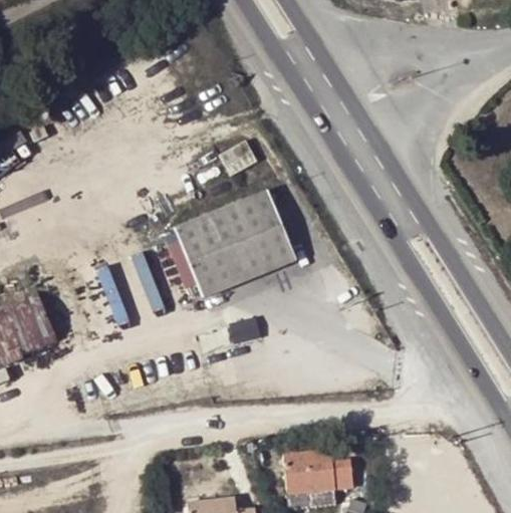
[(203,296),(296,259),(268,188),(175,226),(203,296)]
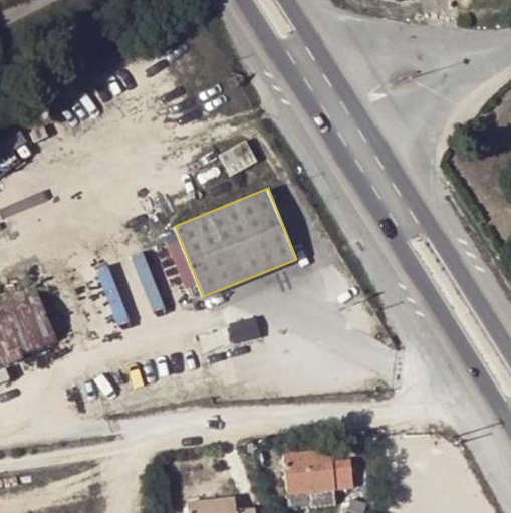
[(0,363),(59,337),(37,287),(0,303),(0,363)]
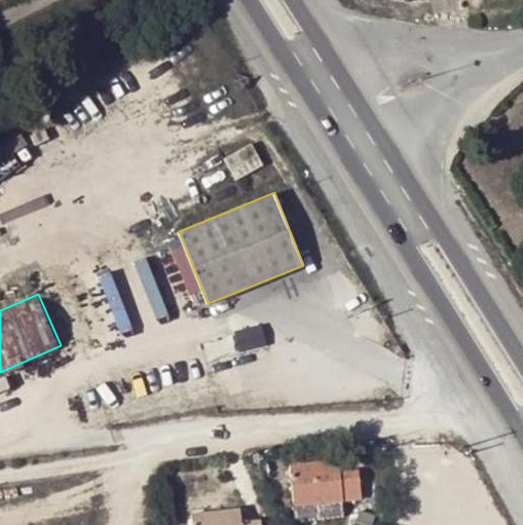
[(255,330),(257,341),(271,338),(269,327),(255,330)]
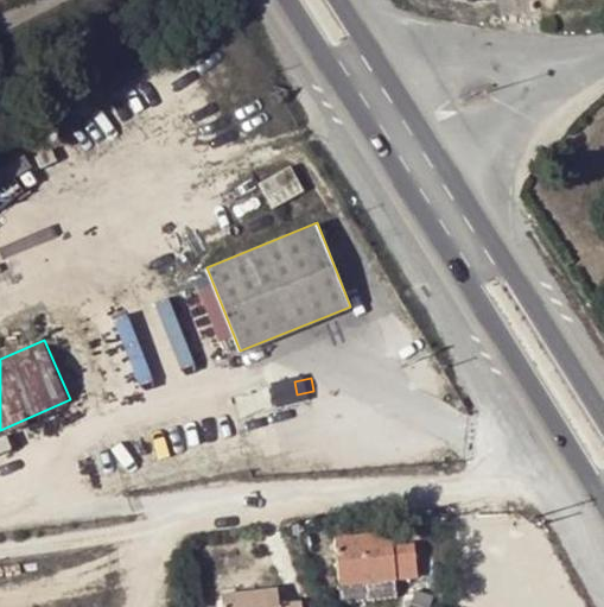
[(298,525),(292,526),(294,538),(302,536),(298,525)]
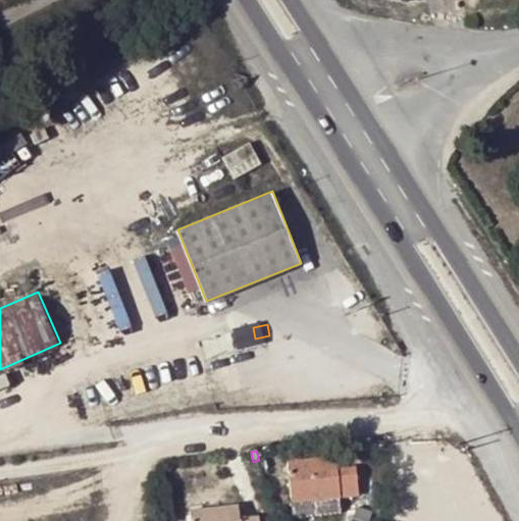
[(340,459),(291,464),(294,503),(343,498),(359,496),(356,467),(341,469),(340,459)]
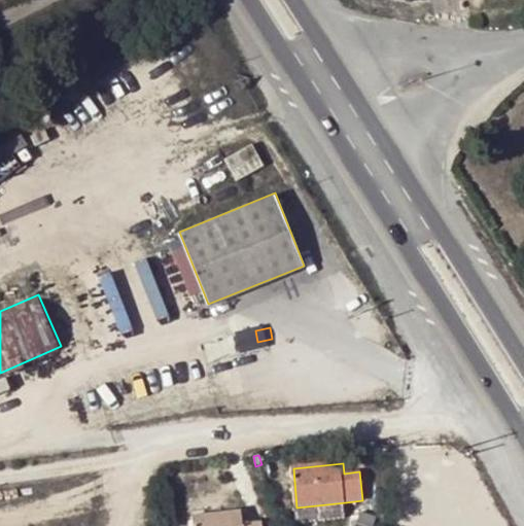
[(277,470),(266,475),(271,488),(281,485),(277,470)]
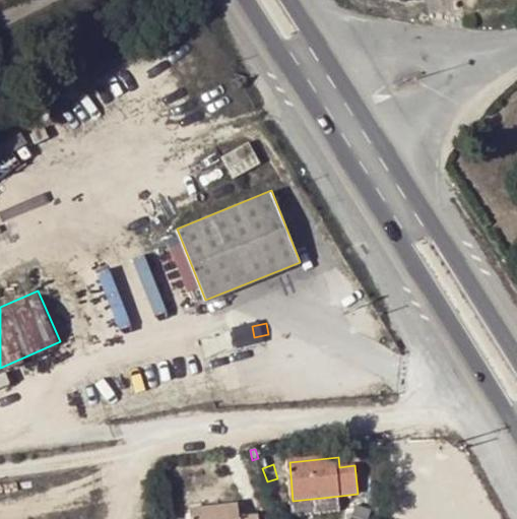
[(295,517),(343,512),(341,496),(293,501),(295,517)]
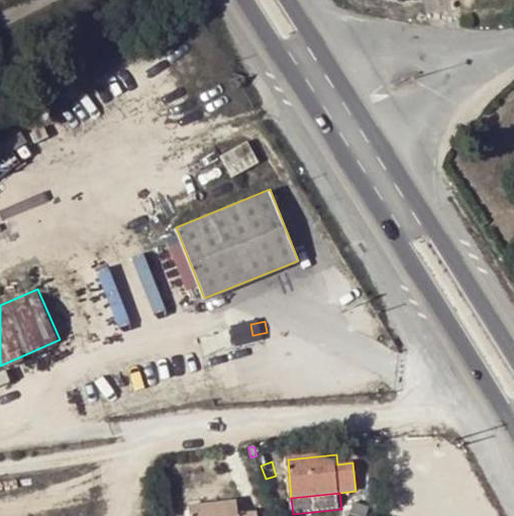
[(190,508),(190,515),(258,515),(238,515),(237,504),(190,508)]
